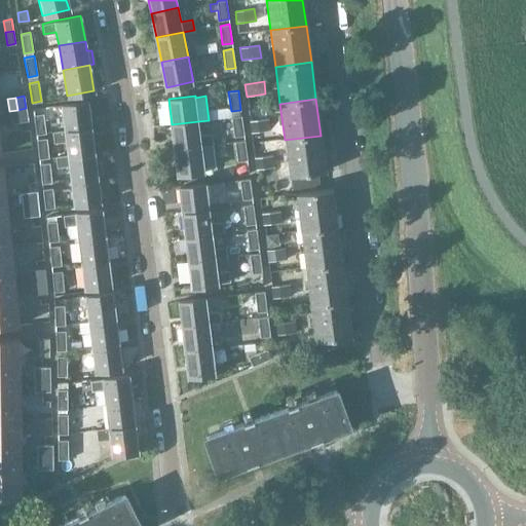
[(61,105),(64,129),(91,126),(87,102),(61,105)]
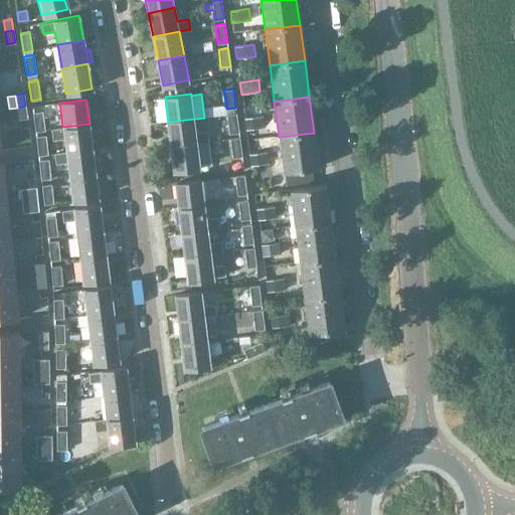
[(25,106),(17,108),(19,120),(27,118),(25,106)]
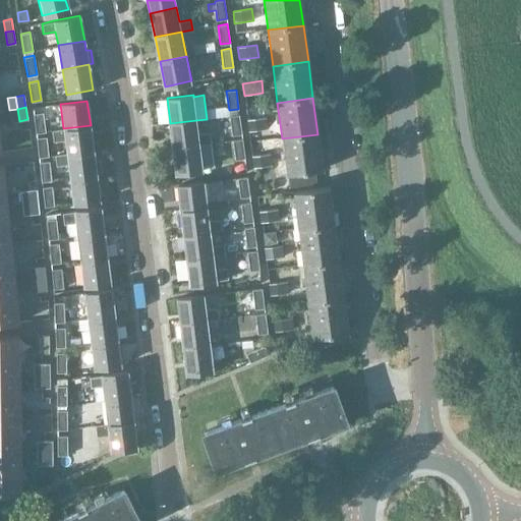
[(17,109),(9,110),(11,122),(19,121),(17,109)]
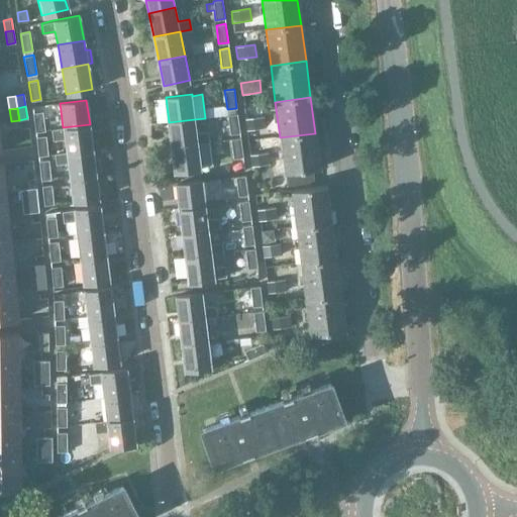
[(44,130),(42,112),(32,113),(35,132),(44,130)]
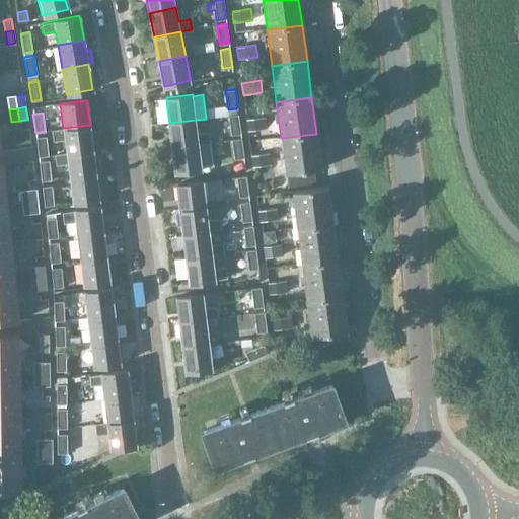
[(228,116),(231,135),(240,133),(238,114),(228,116)]
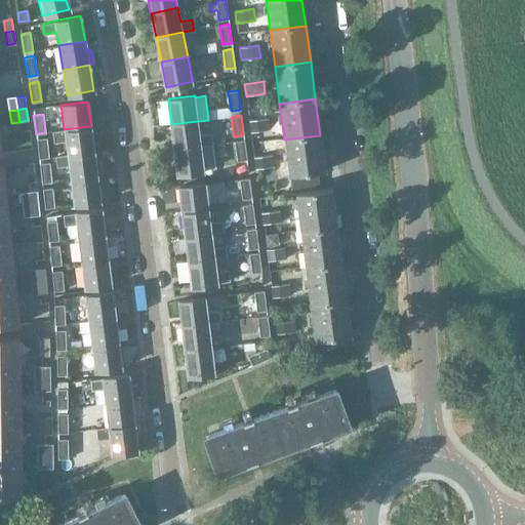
[(249,120),(250,133),(270,130),(268,118),(249,120)]
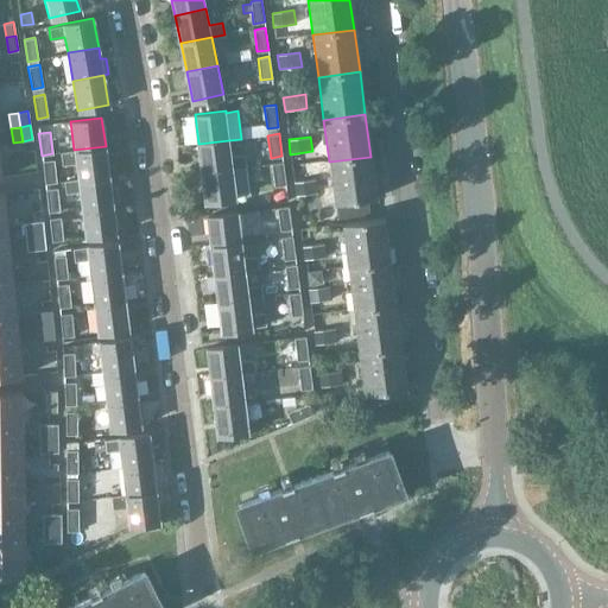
[(232,156),(229,140),(198,144),(202,172),(233,169),(246,168),(245,154),(232,156)]
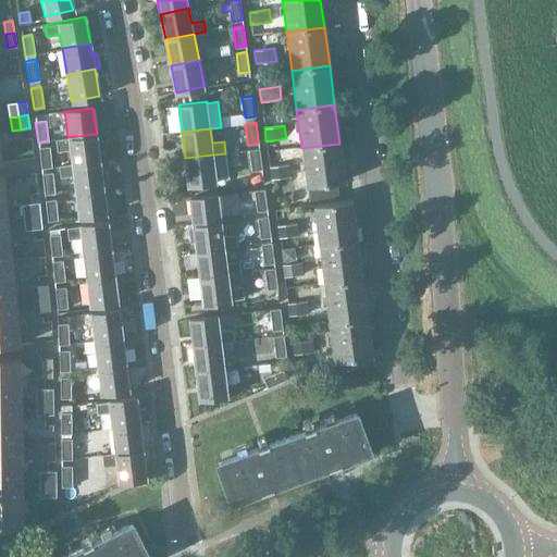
[(70,150),(71,164),(100,160),(97,134),(67,137),(67,138),(54,140),(57,152),(70,150)]
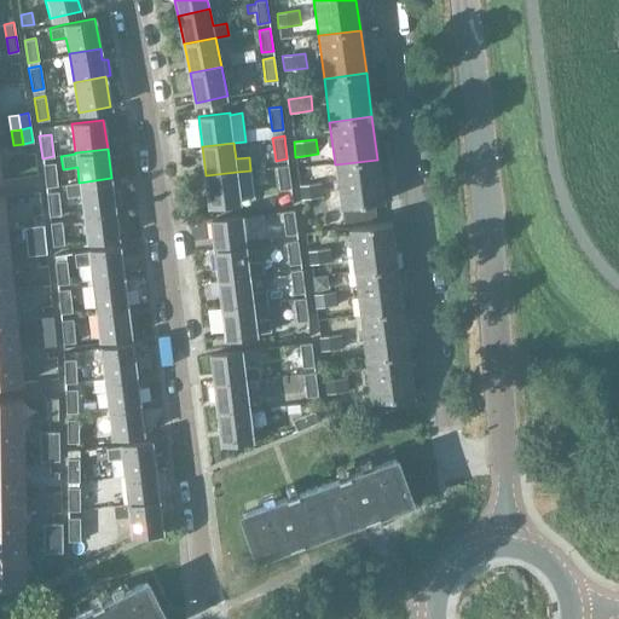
[(383,203),(377,160),(335,165),(341,208),(383,203)]
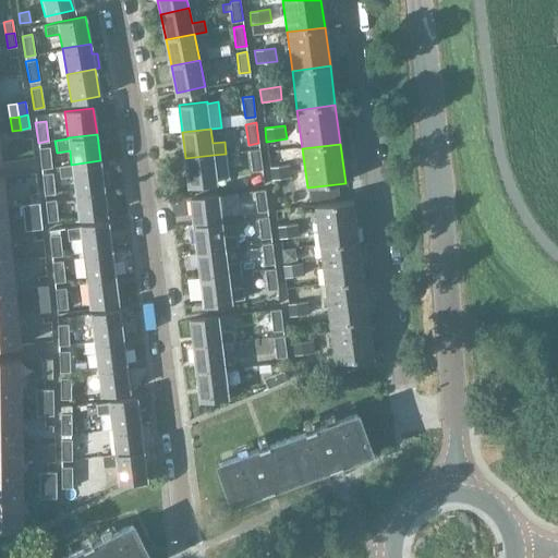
[(51,167),(49,146),(39,147),(41,168),(51,167)]
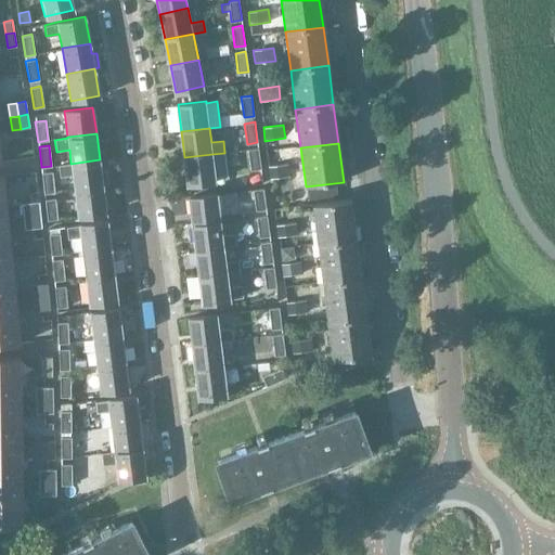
[(247,150),(250,170),(260,168),(258,149),(247,150)]
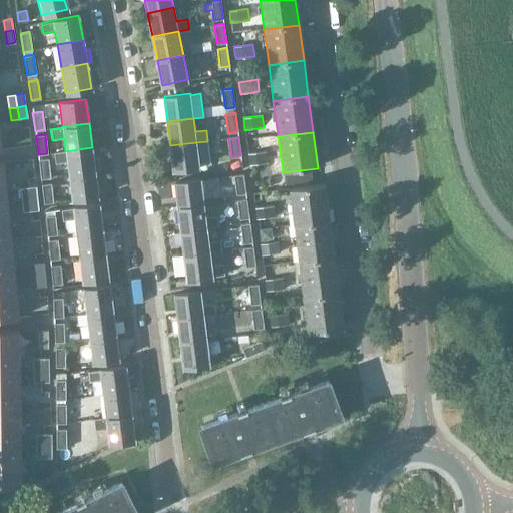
[(173,170),(199,167),(196,142),(170,145),(173,170)]
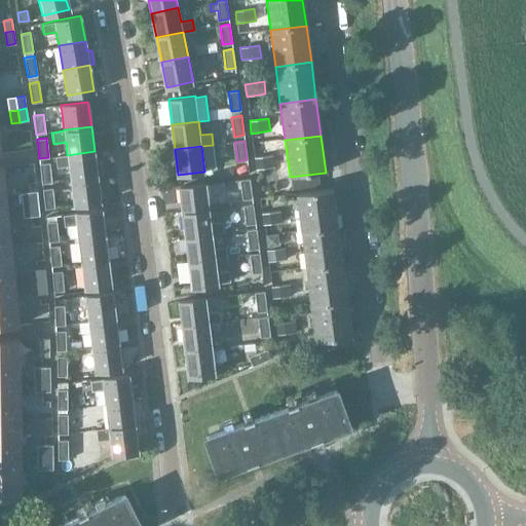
[(70,180),(98,177),(102,176),(101,162),(96,162),(95,151),(67,155),(67,156),(55,157),(57,168),(69,166),(70,180)]
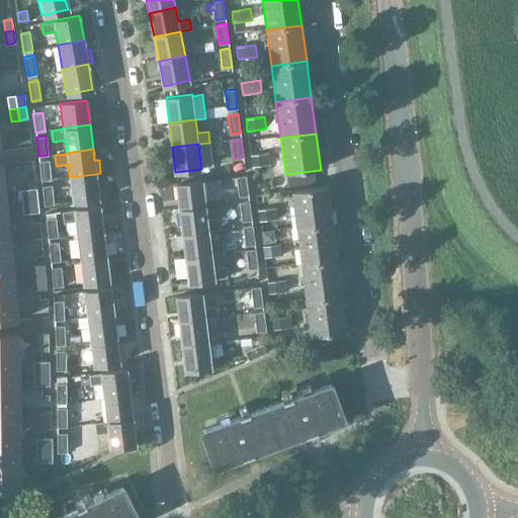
[(269,153),(250,155),(252,167),(270,165),(269,153)]
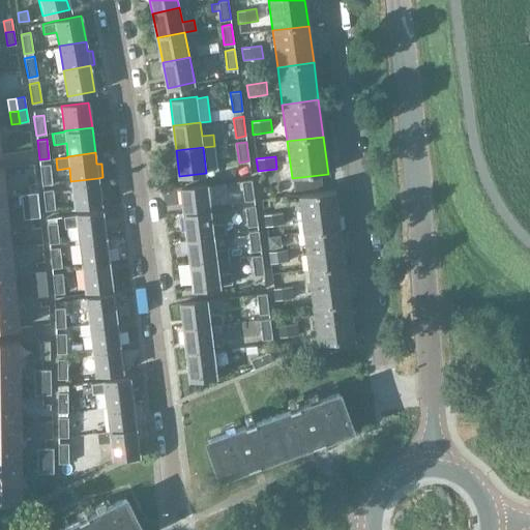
[(50,164),(39,165),(41,184),(52,183),(50,164)]
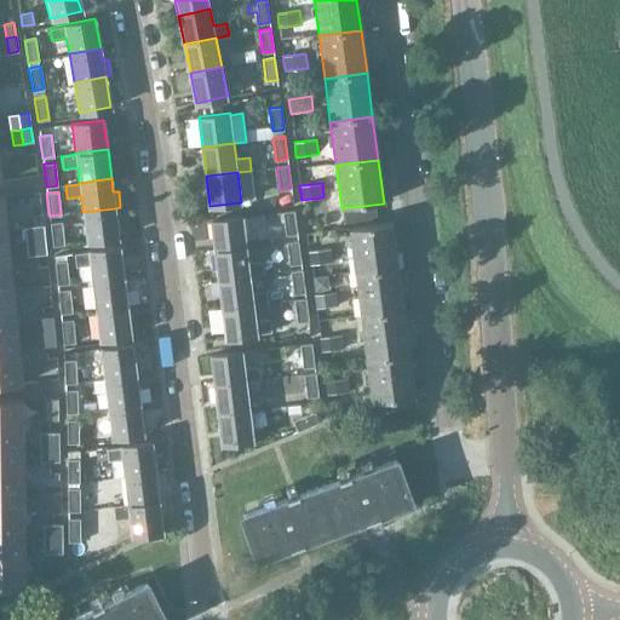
[(119,237),(115,208),(82,212),(86,241),(119,237)]
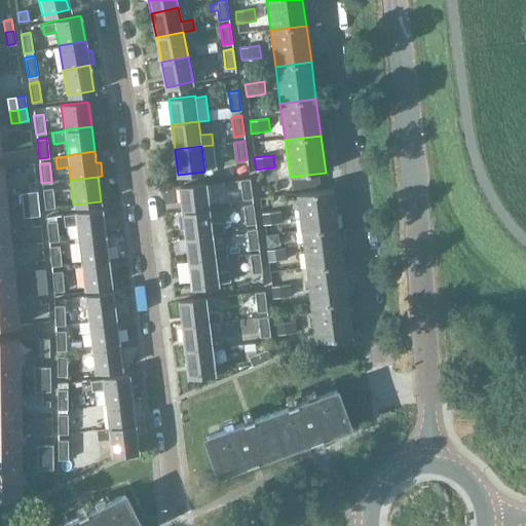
[(252,198),(250,179),(239,180),(242,199),(252,198)]
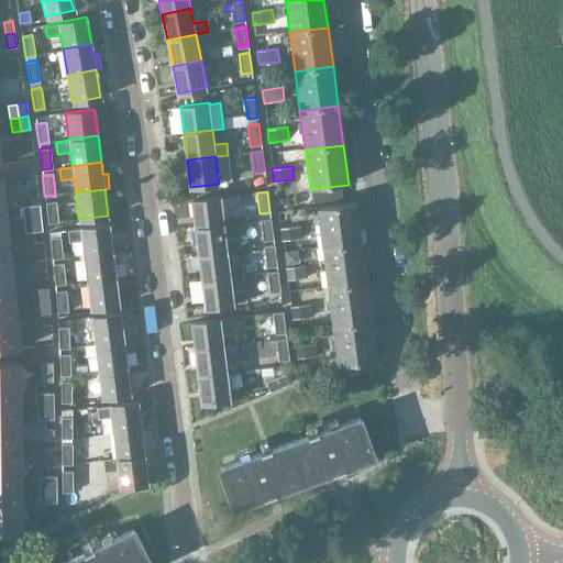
[(191,201),(195,228),(223,224),(220,197),(191,201)]
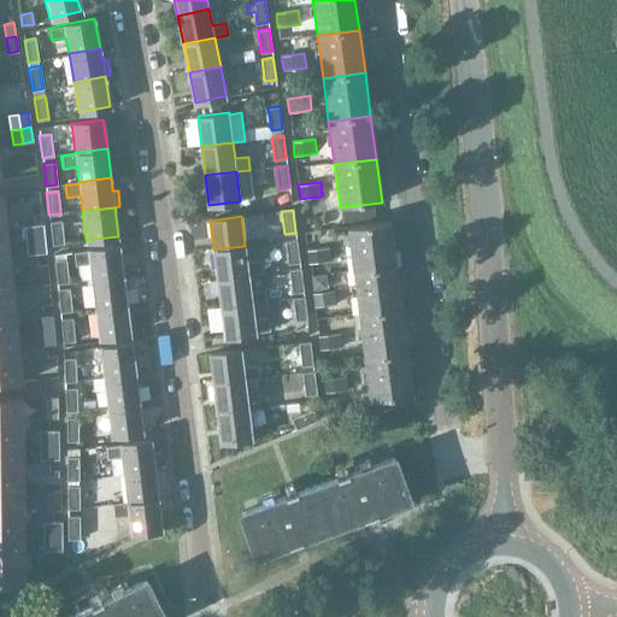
[(52,245),(64,244),(62,221),(50,222),(52,245)]
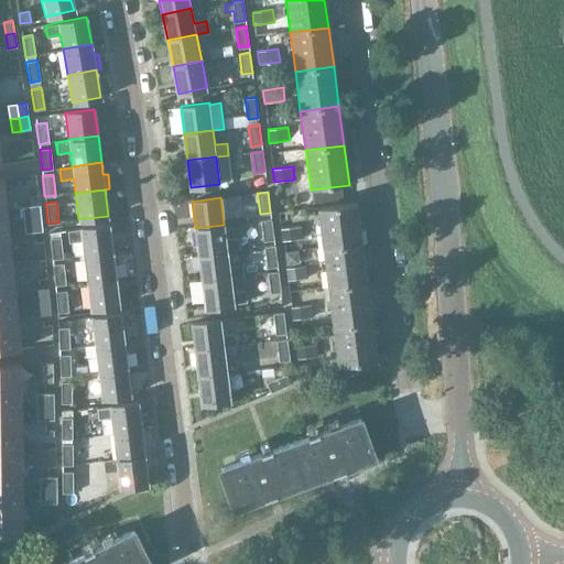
[(361,243),(359,224),(356,204),(317,209),(323,248),(361,243)]
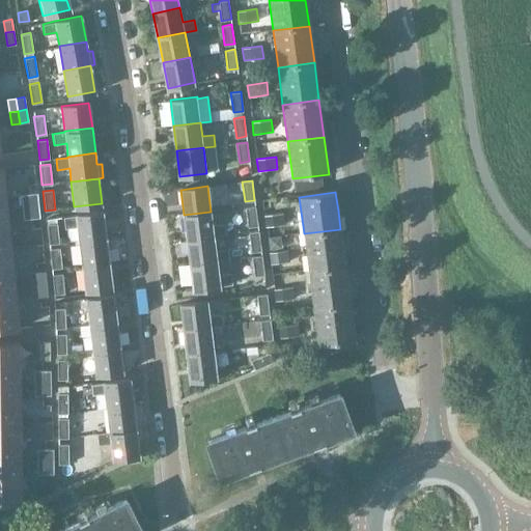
[(29,193),(21,194),(22,206),(30,206),(29,193)]
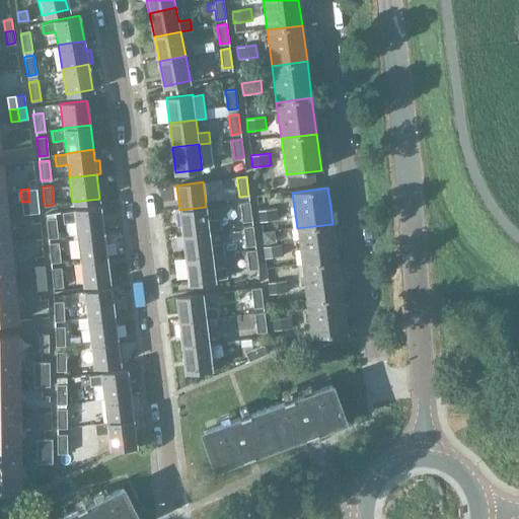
[(36,189),(28,189),(29,202),(38,201),(36,189)]
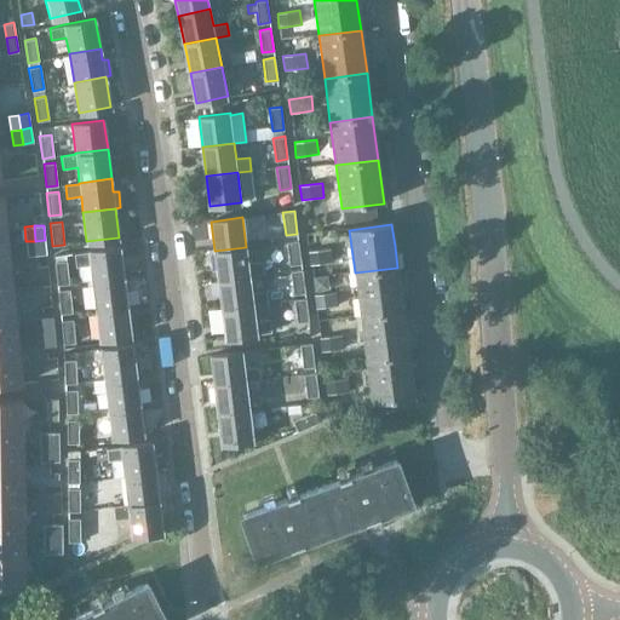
[(45,240),(35,241),(38,256),(47,254),(45,240)]
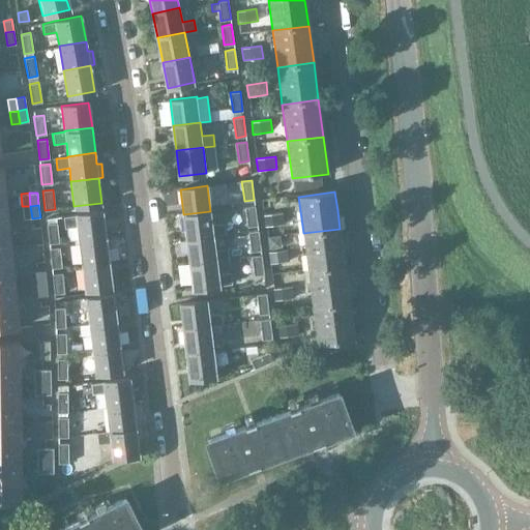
[(257,225),(255,205),(244,207),(247,227),(257,225)]
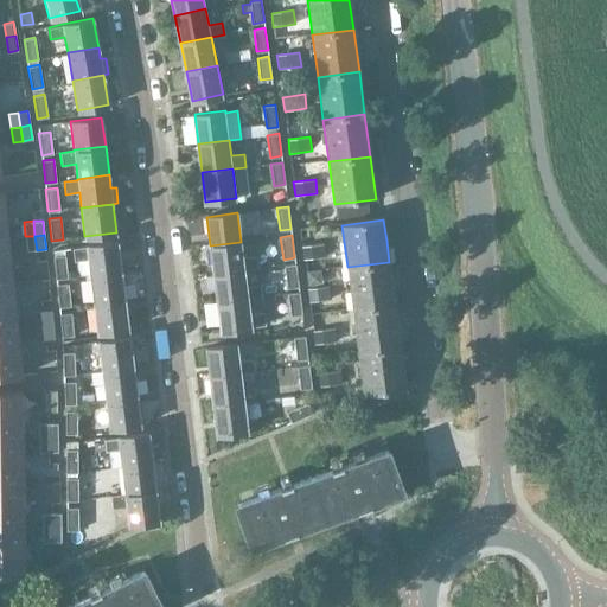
[(34,236),(25,236),(27,251),(37,250),(34,236)]
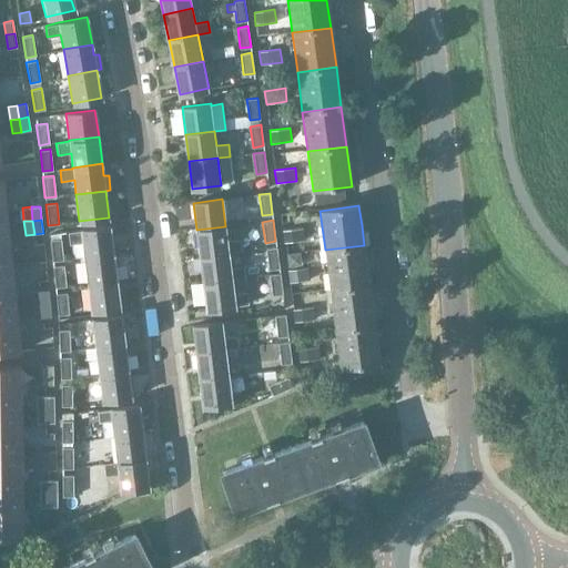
[(8,223),(0,223),(0,265),(12,265),(8,223)]
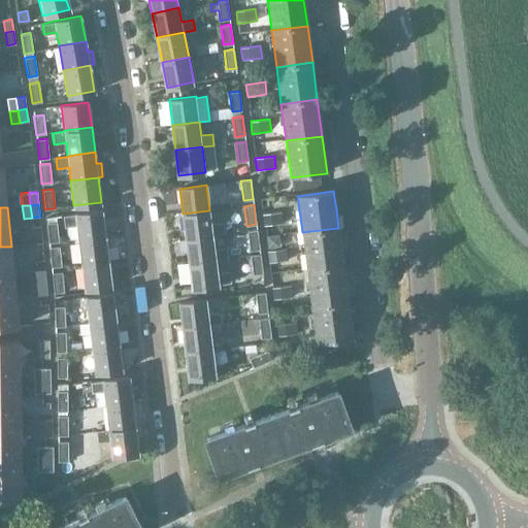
[(101,210),(74,213),(74,215),(62,216),(64,227),(76,226),(77,239),(105,236),(101,210)]
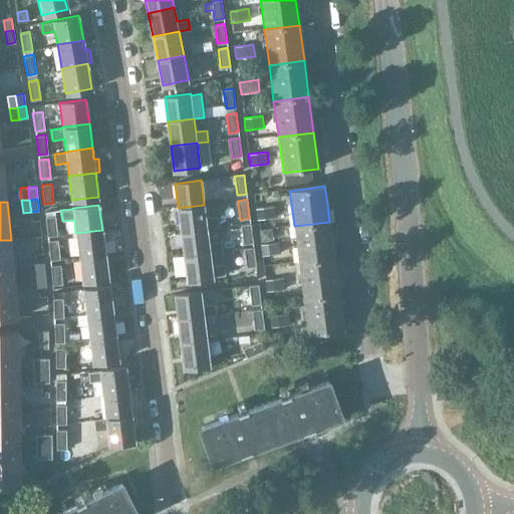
[(219,227),(218,216),(206,218),(204,205),(178,208),(181,232),(207,229),(219,227)]
